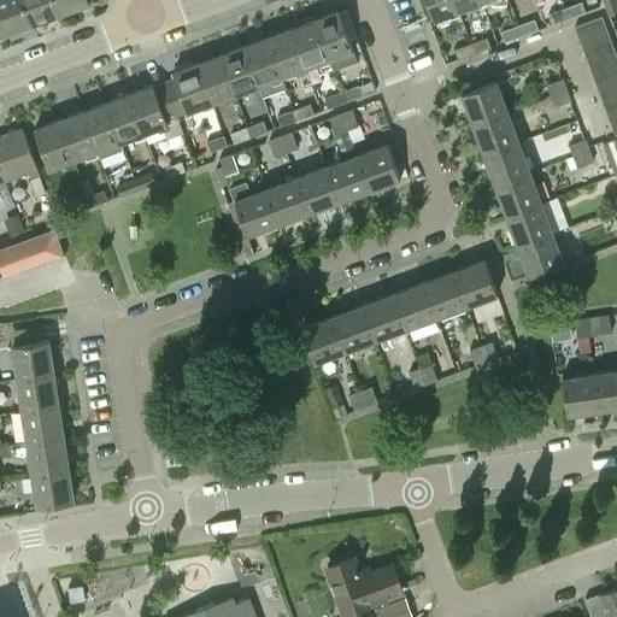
[(0,0),(0,25),(3,34),(31,24),(23,0),(0,0)]
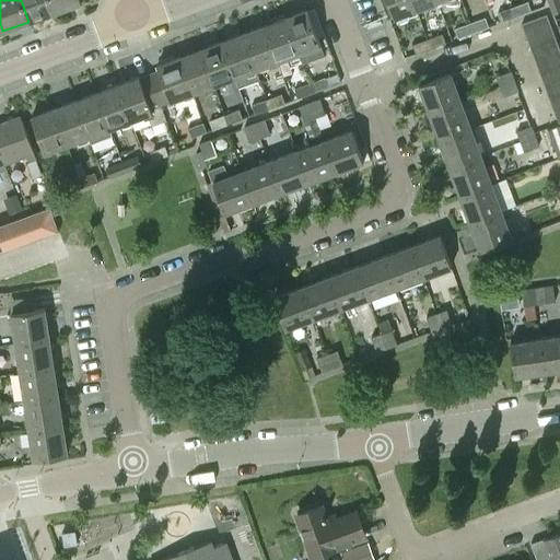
[(55,12),(50,0),(21,0),(28,22),(55,12)]
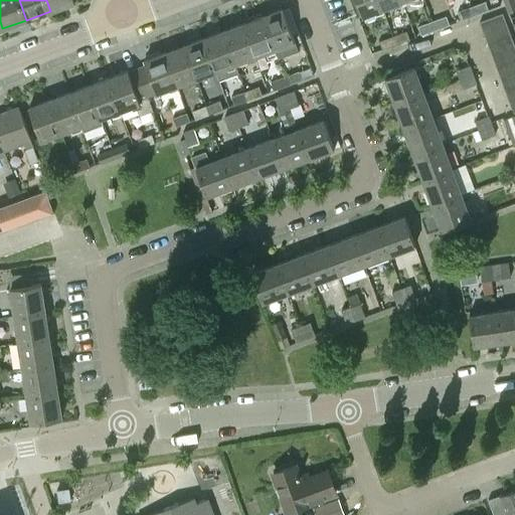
[(73,0),(46,0),(50,11),(74,2),(73,0)]
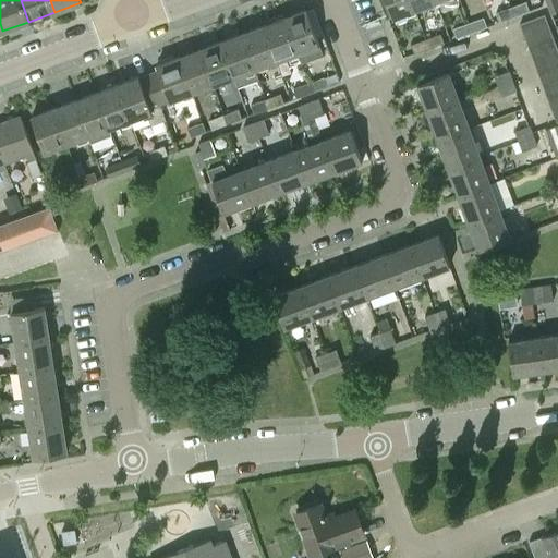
[(386,0),(392,17),(415,10),(411,0),(386,0)]
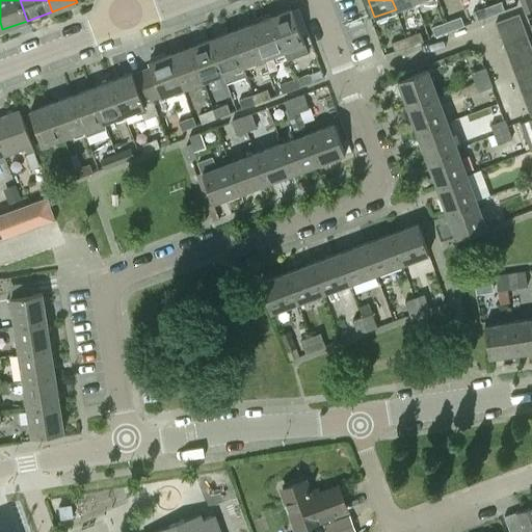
[(417,1),(416,0),(392,0),(396,9),(417,1)]
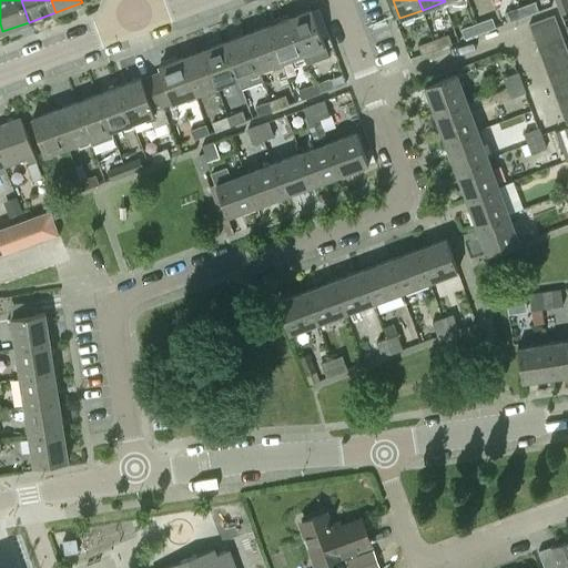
[(567,10),(567,4),(566,0),(556,0),(561,12),(567,10)]
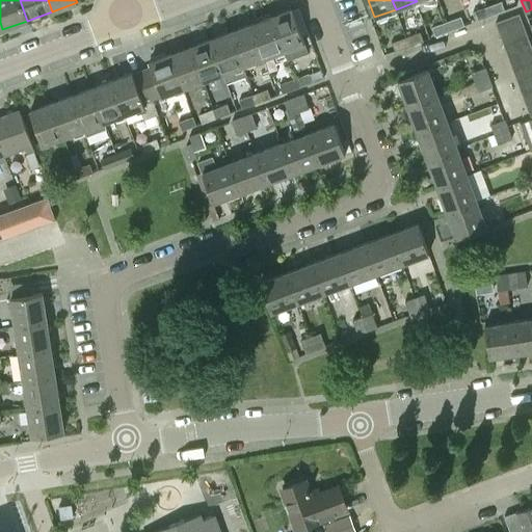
[(501,1),(487,6),(490,15),(504,9),(501,1)]
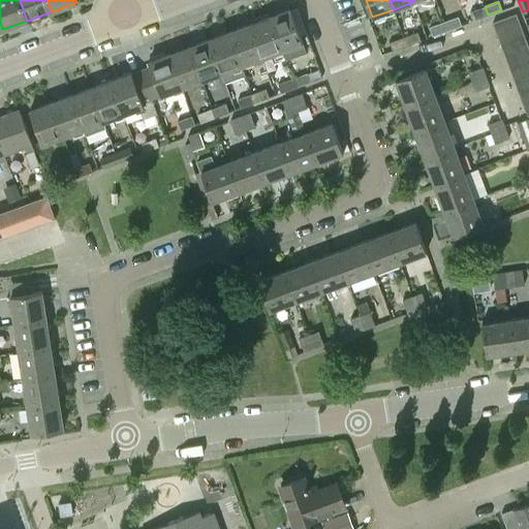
[(488,14),(485,6),(470,12),(473,21),(488,14)]
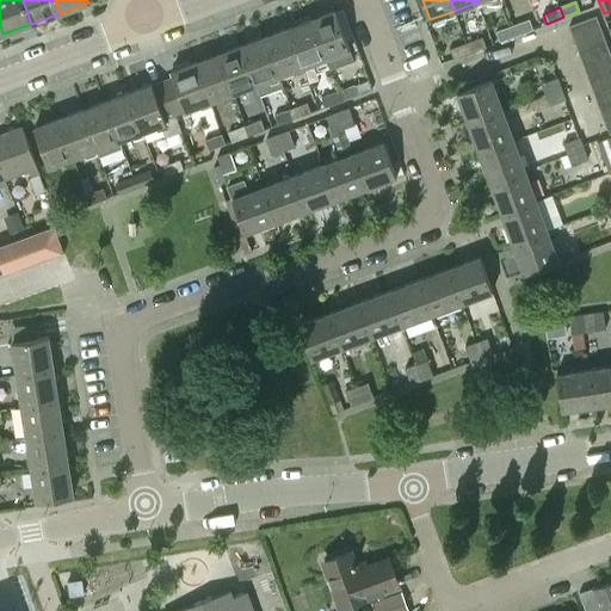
[(312,19),(326,57),(328,65),(329,68),(355,60),(350,49),(335,10),(312,19)]
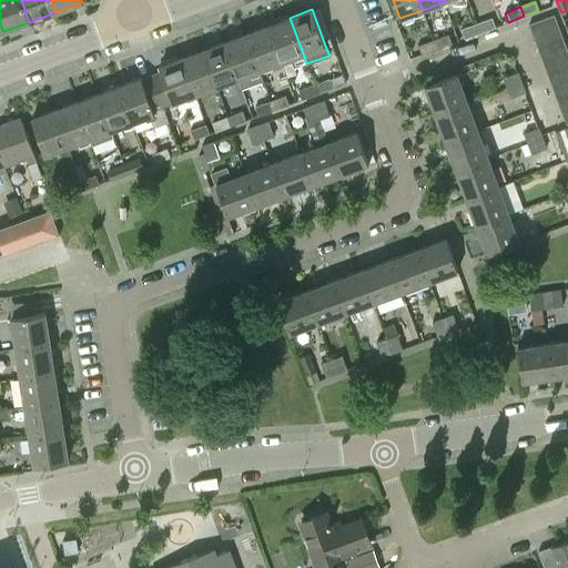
[(534,37),(559,28),(554,14),(528,24),(534,37)]
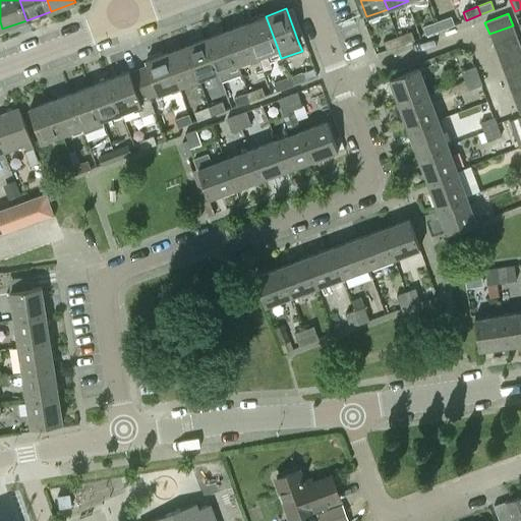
[(280,55),(278,49),(266,16),(245,23),(257,57),(269,53),(271,58),(280,55)]
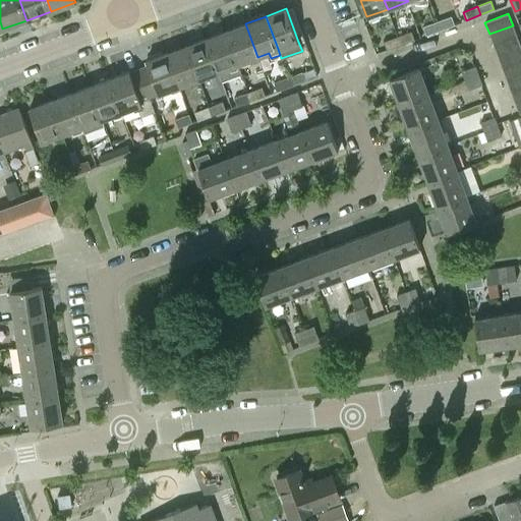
[(451,16),(438,21),(441,30),(454,24),(451,16)]
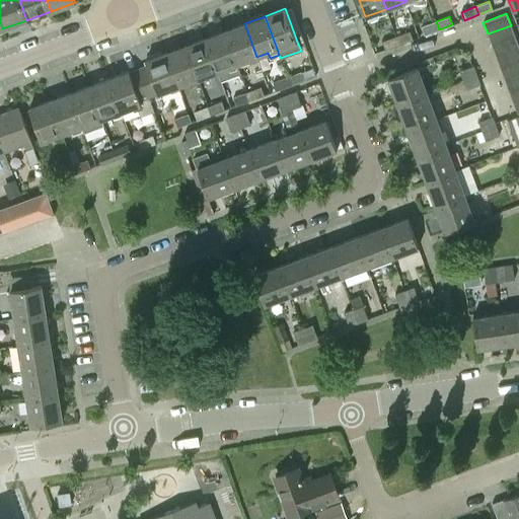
[(439,29),(436,21),(422,26),(425,34),(439,29)]
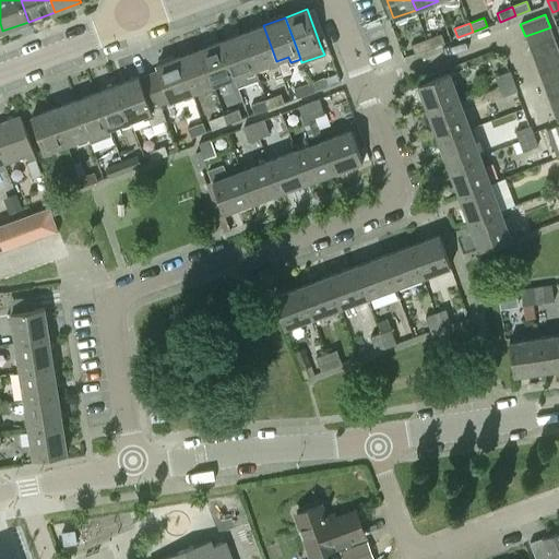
[(276,61),(263,25),(242,33),(256,69),(276,61)]
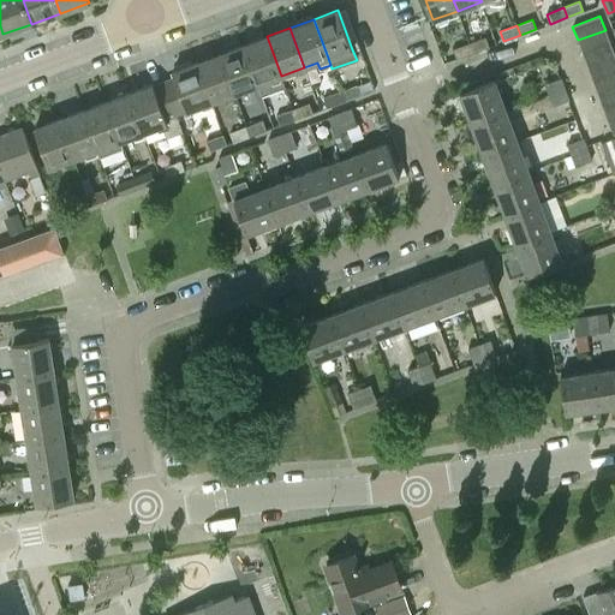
[(610,43),(605,30),(578,40),(583,53),(610,43)]
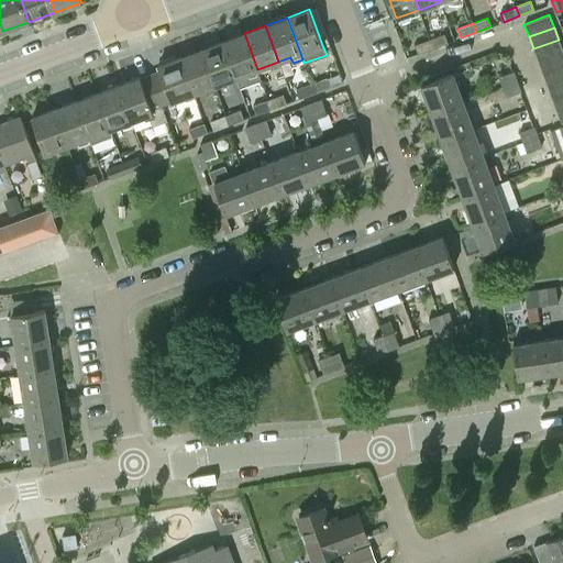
[(261,79),(257,69),(244,33),(222,41),(235,77),(240,88),(261,79)]
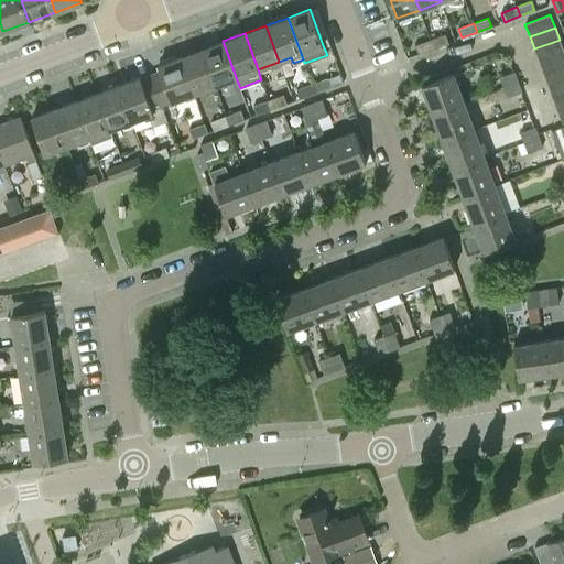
[(431,39),(434,47),(448,42),(445,33),(431,39)]
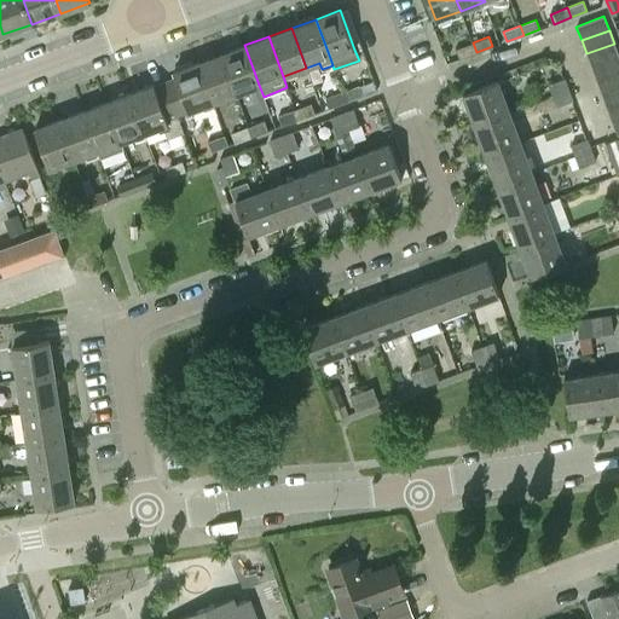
[(460,58),(476,52),(473,42),(456,50),(460,58)]
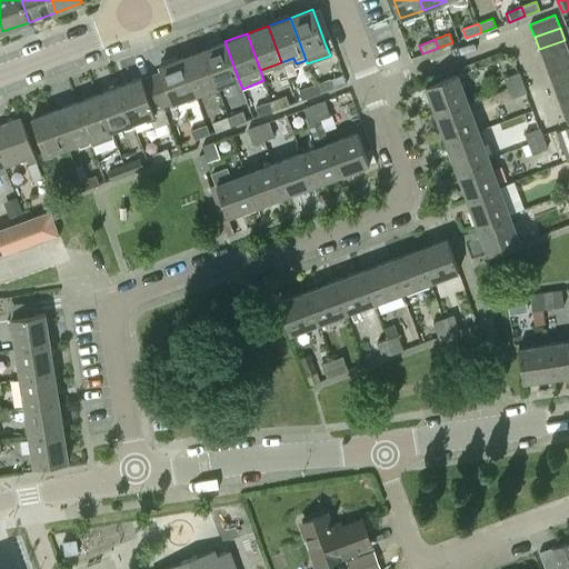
[(568,52),(565,40),(539,49),(543,62),(568,52)]
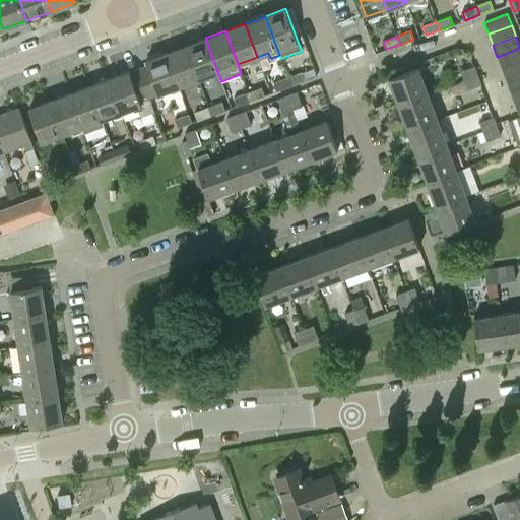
[(198,78),(217,71),(205,38),(186,45),(198,78)]
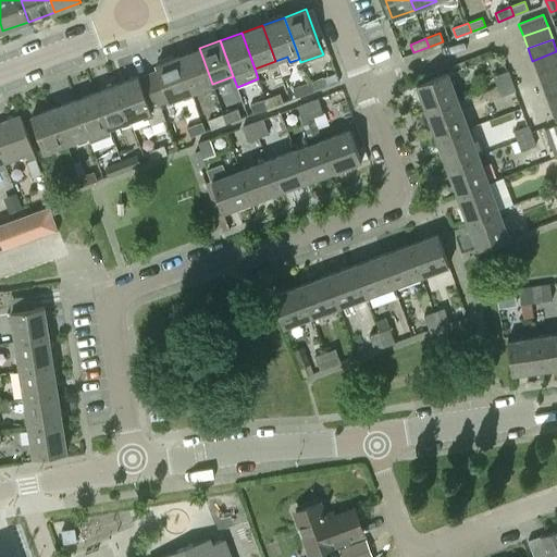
[(192,91),(212,84),(199,48),(177,57),(192,91)]
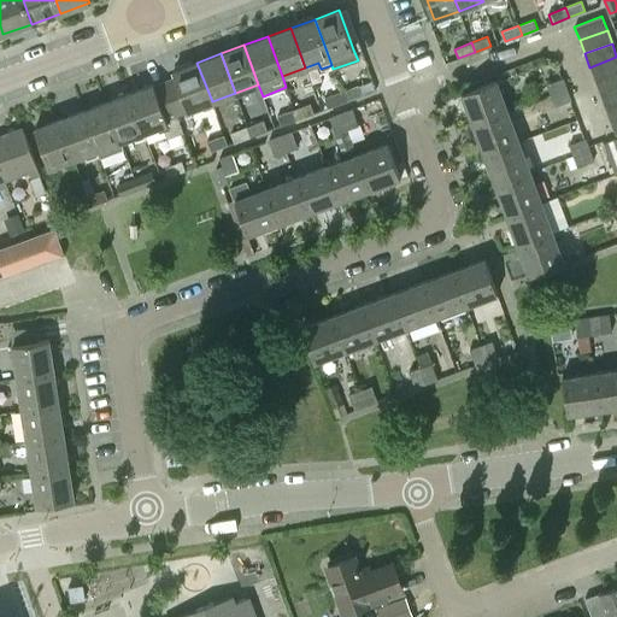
[(616,57),(589,68),(594,81),(616,72),(616,57)]
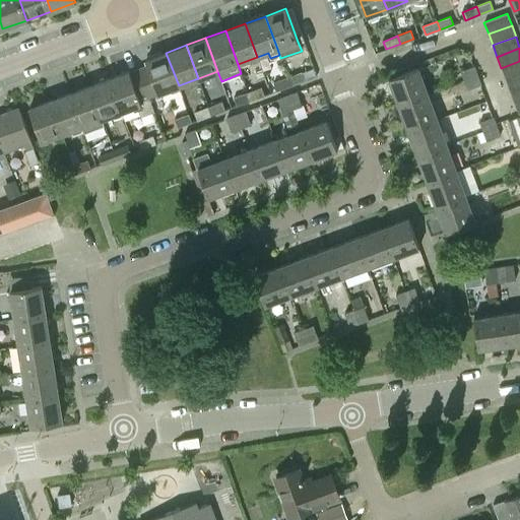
[(179,85),(166,53),(146,61),(147,65),(139,68),(149,96),(179,85)]
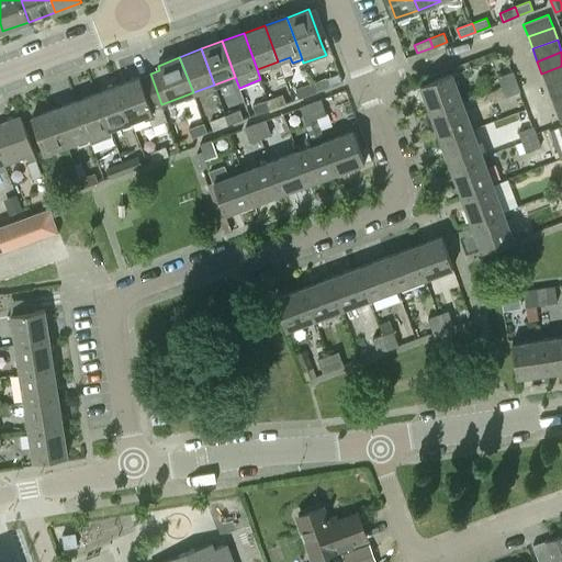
[(561,79),(561,66),(541,74),(546,86),(561,79)]
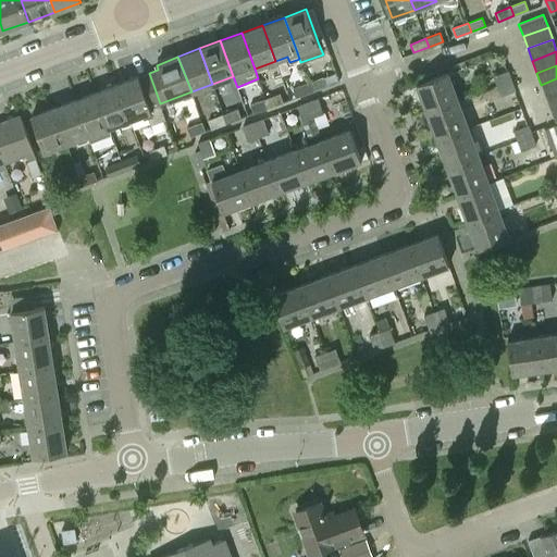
[(494,75),(497,85),(511,81),(508,71),(494,75)]
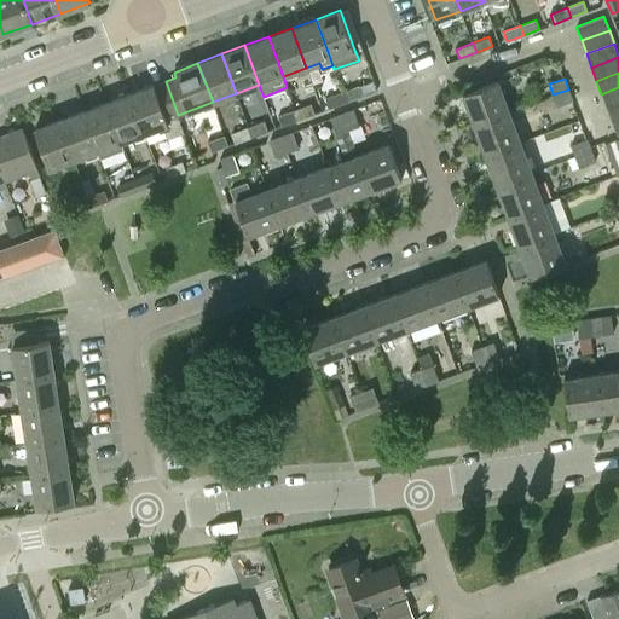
[(497,80),(462,93),(473,125),(509,111),(497,80)]
